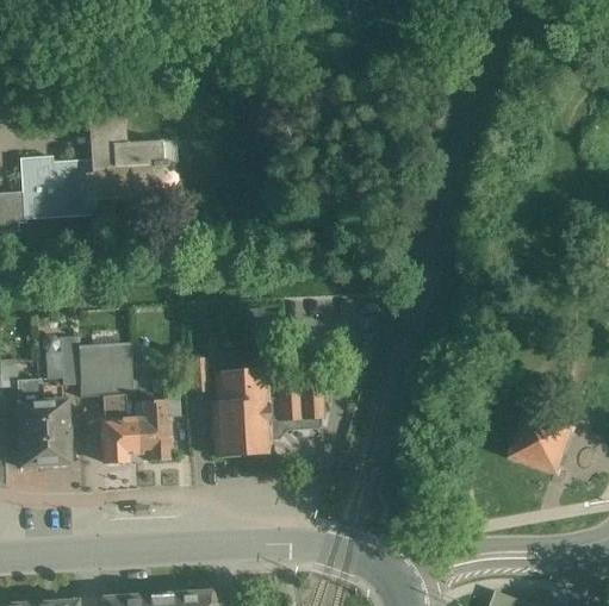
[(95,160),(43,162),(43,156),(20,157),(23,191),(0,192),(0,231),(19,230),(19,222),(26,222),(25,218),(97,213),(95,192),(163,187),(163,186),(160,186),(157,164),(168,164),(168,161),(162,161),(161,139),(124,143),(122,112),(93,113),(95,160)]
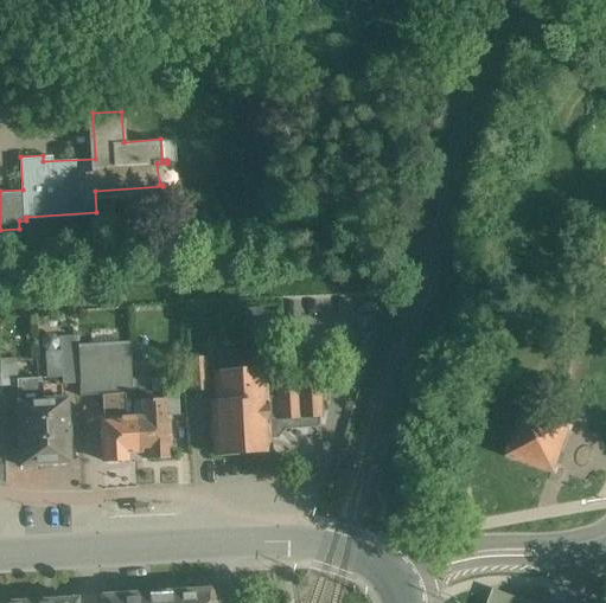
[(77,334),(61,335),(61,350),(63,374),(63,382),(80,380),(78,344),(77,334)]
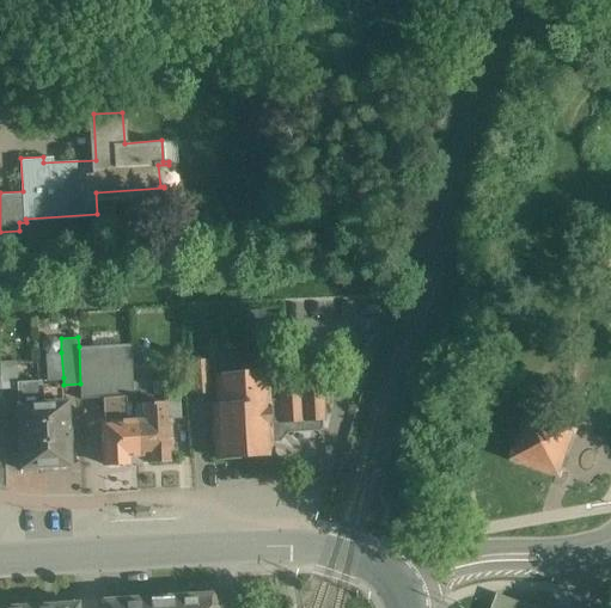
[(130,344),(79,347),(80,384),(81,398),(108,395),(126,394),(127,405),(135,405),(134,392),(133,392),(130,344)]
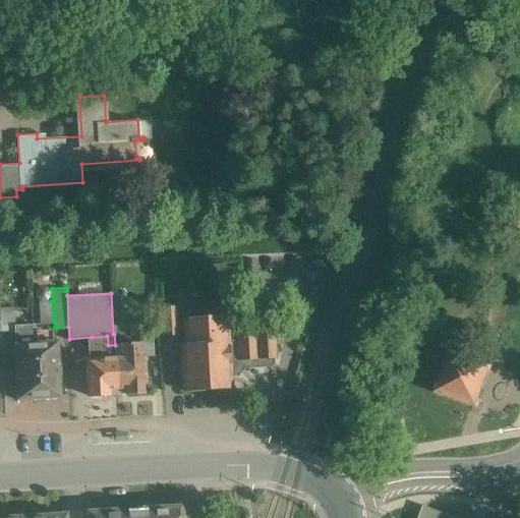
[(52,300),(39,301),(41,323),(54,322),(52,300)]
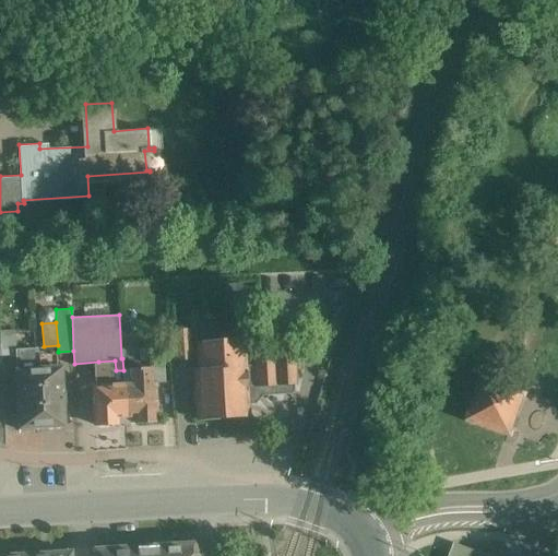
[(14,330),(0,330),(1,356),(15,355),(16,355),(15,349),(14,330)]
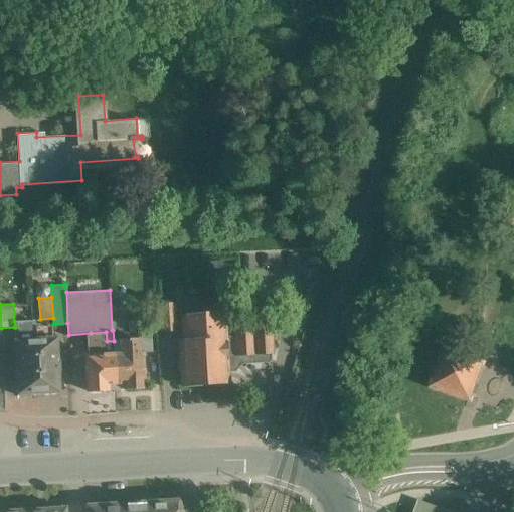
[(223,313),(183,316),(184,340),(179,340),(180,364),(182,364),(183,383),(227,380),(224,336),(223,313)]
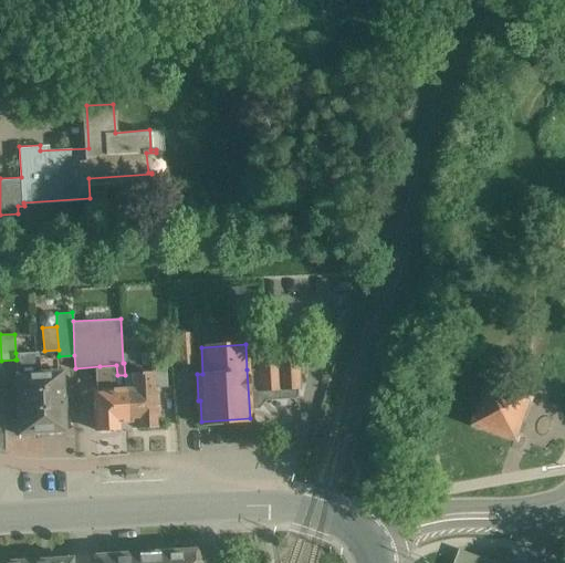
[(38,351),(16,353),(17,360),(16,360),(17,373),(16,373),(19,433),(39,431),(39,423),(42,423),(39,372),(38,351)]
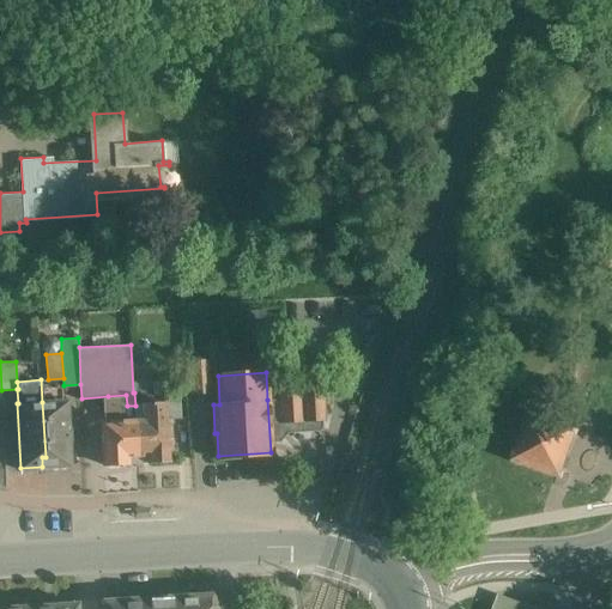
[(165,401),(152,402),(152,394),(156,394),(155,379),(133,382),(134,393),(135,406),(144,405),(145,419),(135,420),(138,454),(149,454),(149,461),(171,460),(169,418),(165,418),(165,401)]
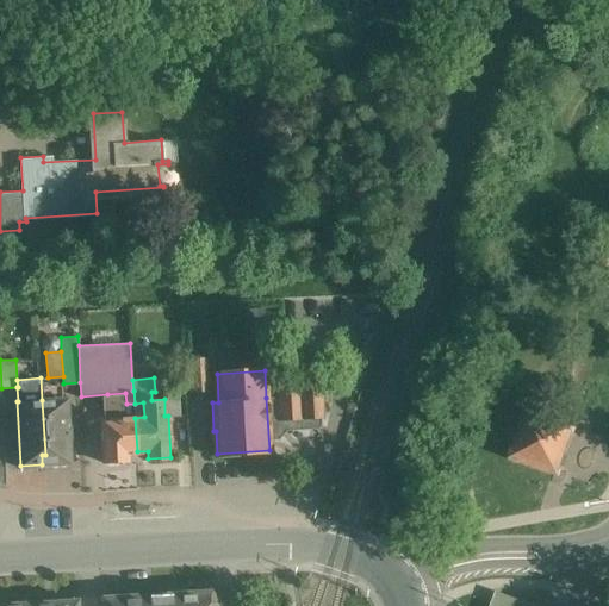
[(322,387),(278,389),(279,397),(266,398),(269,436),(277,435),(286,424),(289,425),(296,425),(303,418),(324,416),(322,387)]
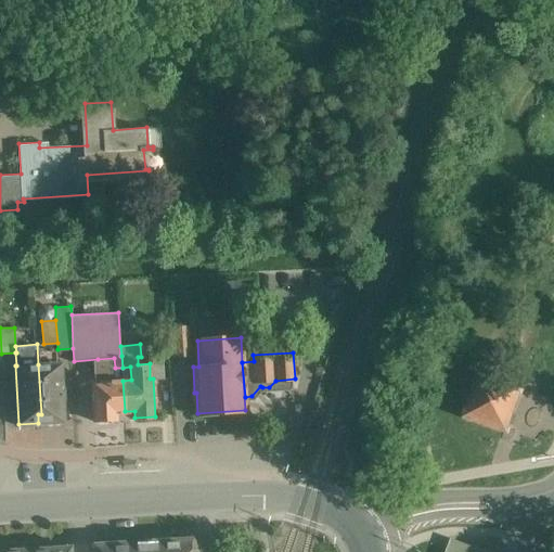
[(114,358),(98,359),(98,366),(94,367),(94,382),(92,382),(94,420),(116,419),(115,412),(125,411),(123,381),(115,381),(115,368),(114,358)]
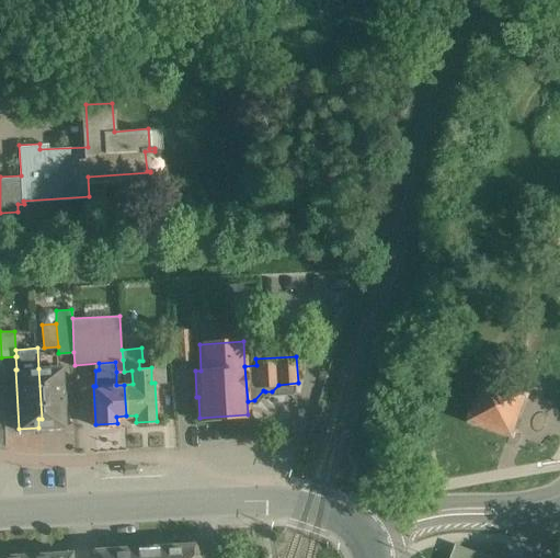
[(61,367),(38,368),(42,419),(45,419),(45,428),(65,426),(61,367)]
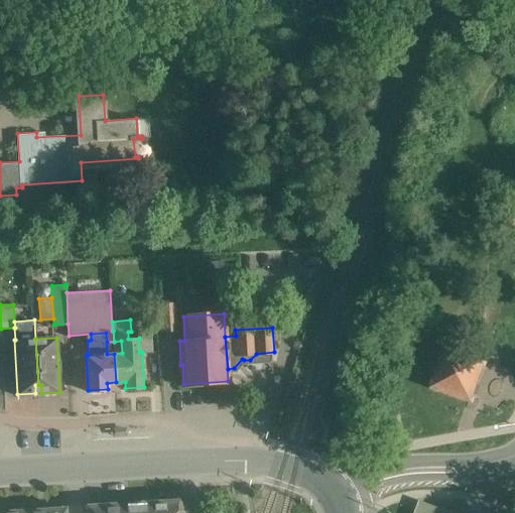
[(433,392),(471,406),(484,369),(446,356),(433,392)]
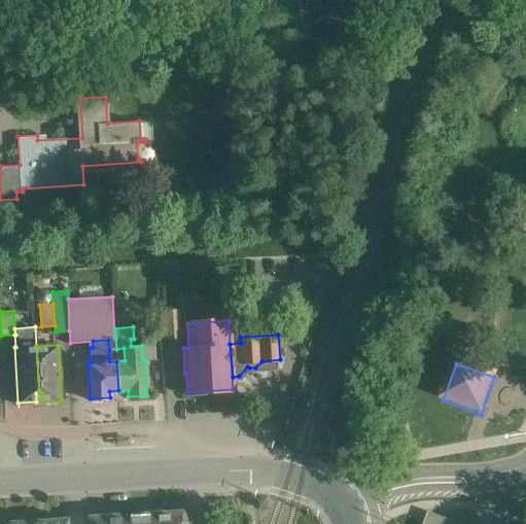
[(183,510),(129,514),(129,523),(187,523),(189,519),(183,510)]
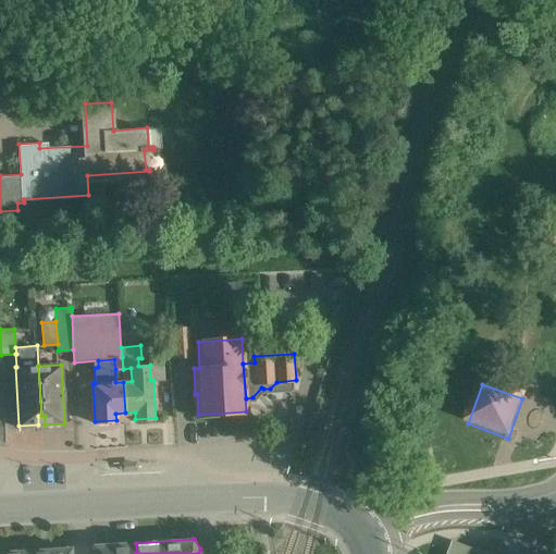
[(136,553),(136,543),(97,545),(97,553),(136,553)]
